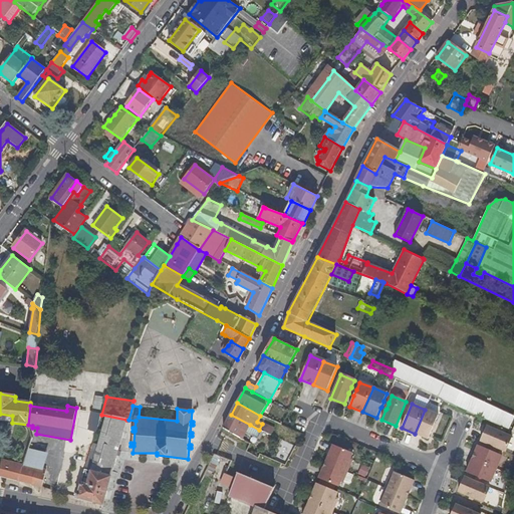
[(436,415),(425,410),(415,434),(425,438),(436,415)]
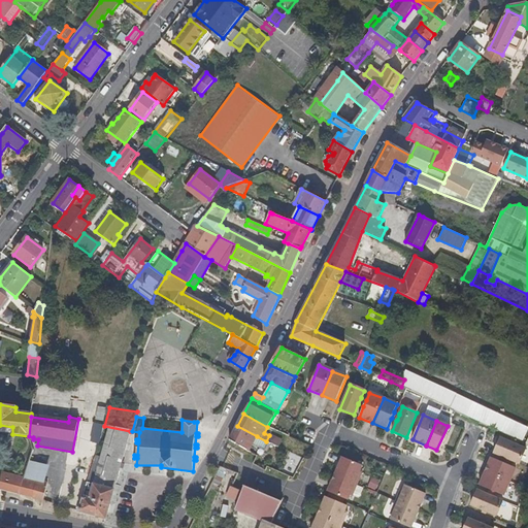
[(12,427),(0,425),(0,432),(12,434),(12,427)]
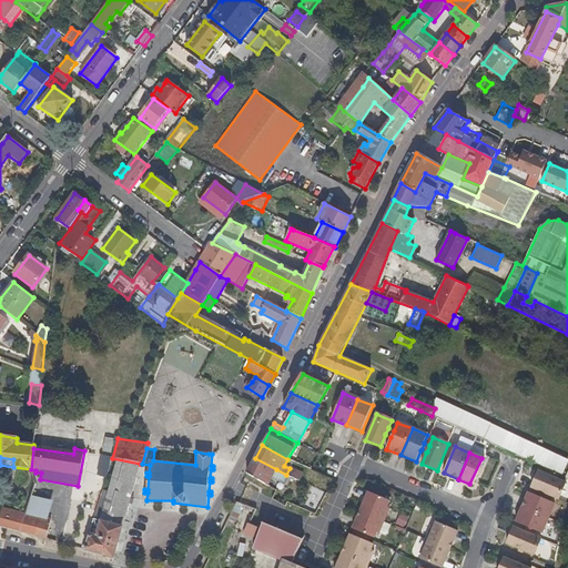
[(112,458),(102,457),(97,476),(107,477),(112,458)]
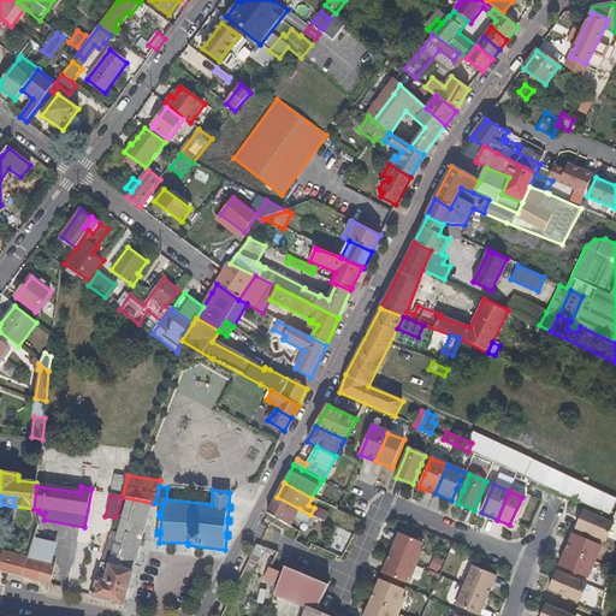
[(122,497),(116,517),(104,557),(107,558),(106,564),(132,573),(141,543),(152,503),(122,497)]
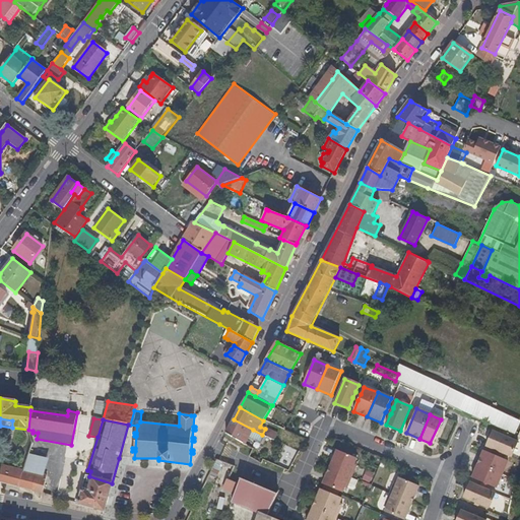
[(253,430),(234,419),(226,434),(246,444),(253,430)]
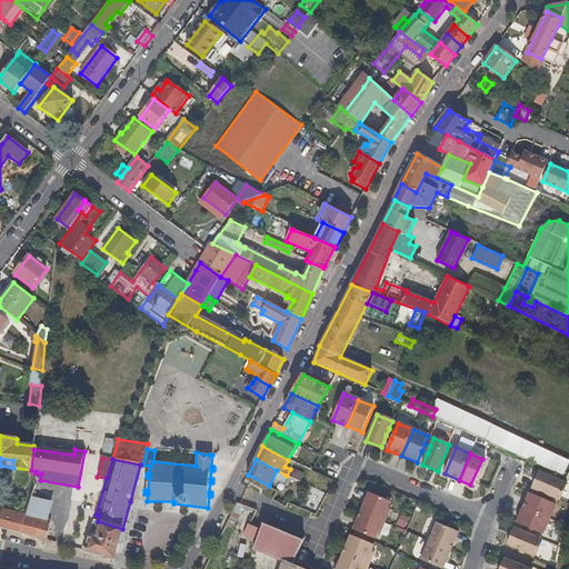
[(485,460),(482,459),(470,485),(473,487),(485,460)]
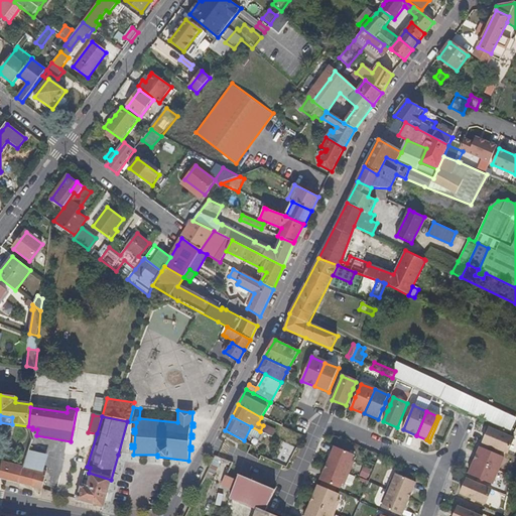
[(263,424),(263,425),(260,431),(272,436),(275,429),(263,424)]
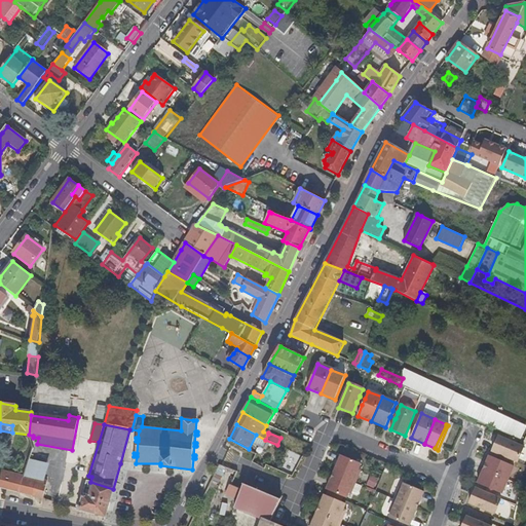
[(509,442),(498,438),(492,452),(501,456),(506,458),(518,463),(524,448),(516,445),(509,442)]
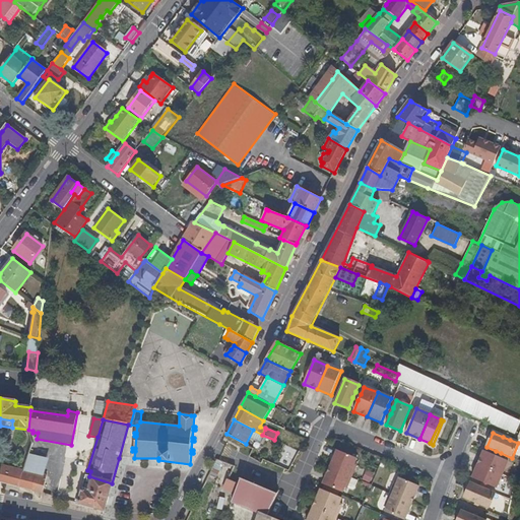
[(285,446),(276,460),(285,465),(294,451),(285,446)]
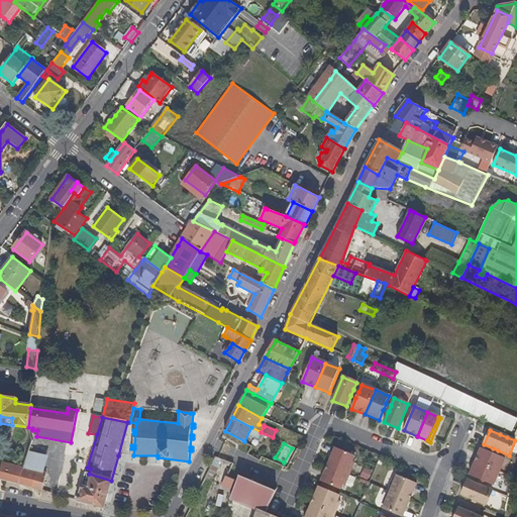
[(335,448),(334,450),(353,459),(354,456),(335,448)]
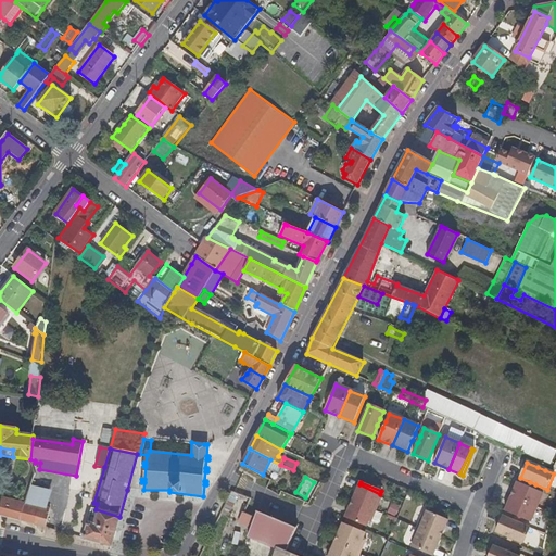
[(517,482),(510,497),(536,508),(543,494),(533,490),(528,488),(517,482)]
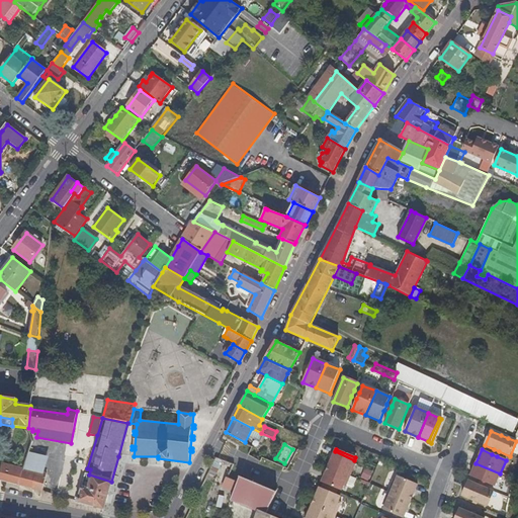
[(354,460),(335,451),(329,465),(350,476),(355,463),(353,462),(354,460)]
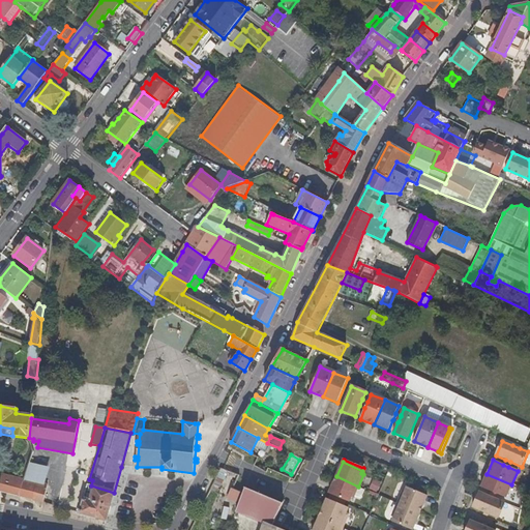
[(48,468),(30,464),(25,480),(45,484),(48,468)]
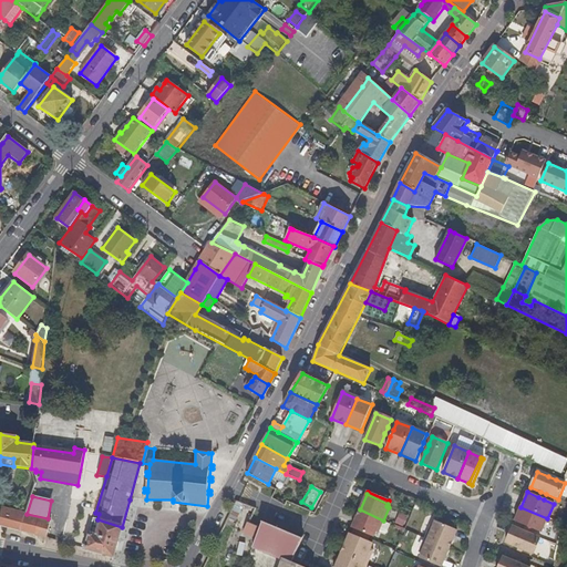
[(244,506),(236,503),(225,525),(233,528),(244,506)]
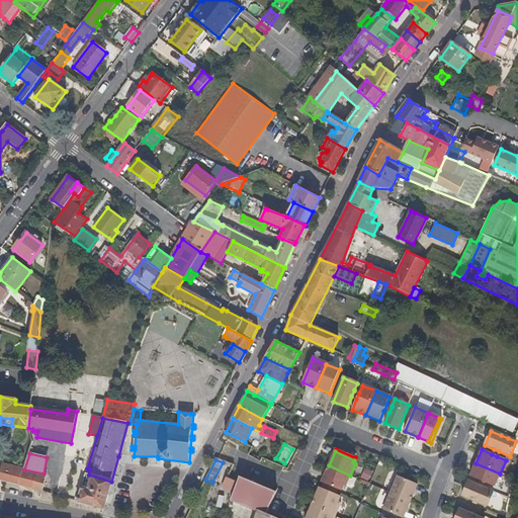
[(476,463),(469,477),(481,482),(486,484),(494,487),(500,473),(476,463)]
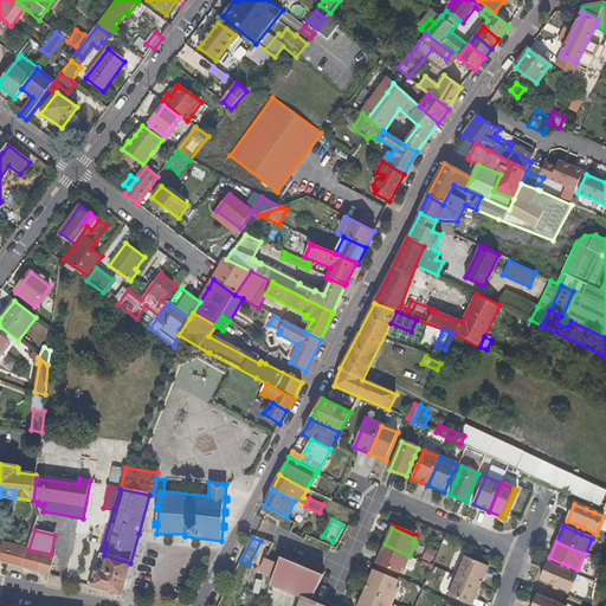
[(28,549),(2,543),(0,552),(0,561),(12,565),(15,548),(27,550),(28,549)]
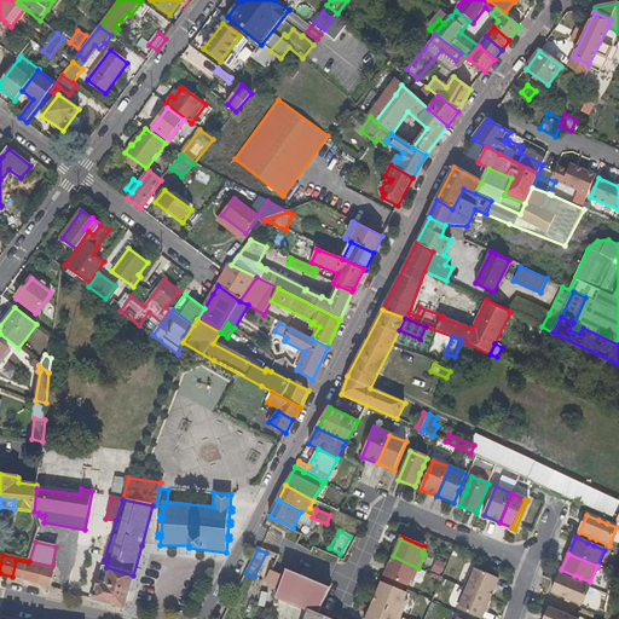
[(418,568),(393,556),(383,577),(387,578),(386,582),(403,589),(404,585),(408,586),(410,580),(412,582),(418,568)]
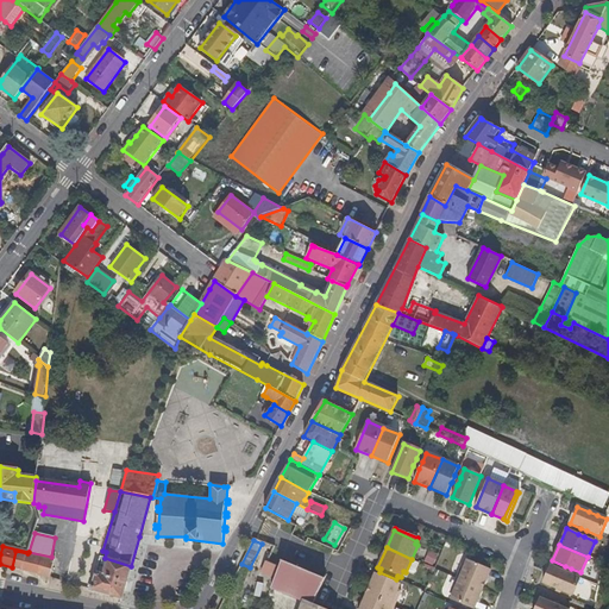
[(433,565),(438,554),(428,550),(422,560),(433,565)]
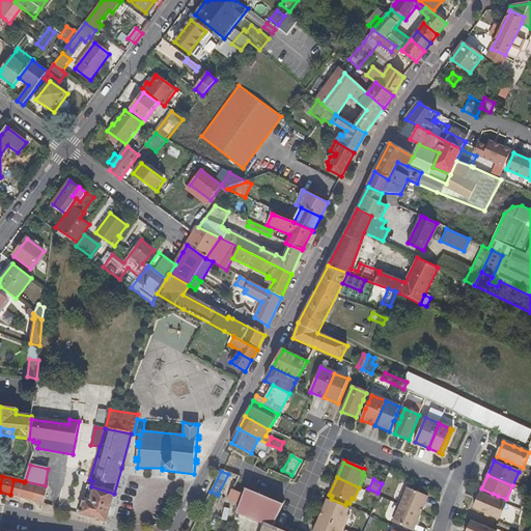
[(24,482),(14,480),(10,495),(44,503),(48,485),(45,485),(25,481),(24,482)]
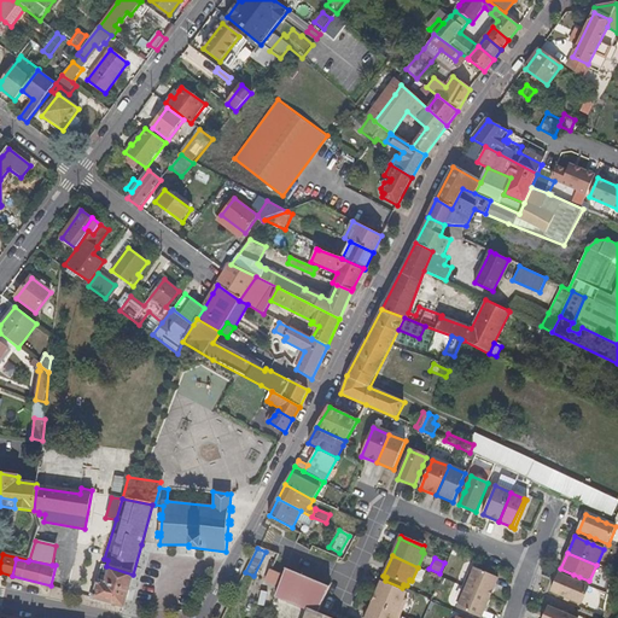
[(108,560),(104,559),(92,599),(123,607),(133,575),(106,566),(108,560)]
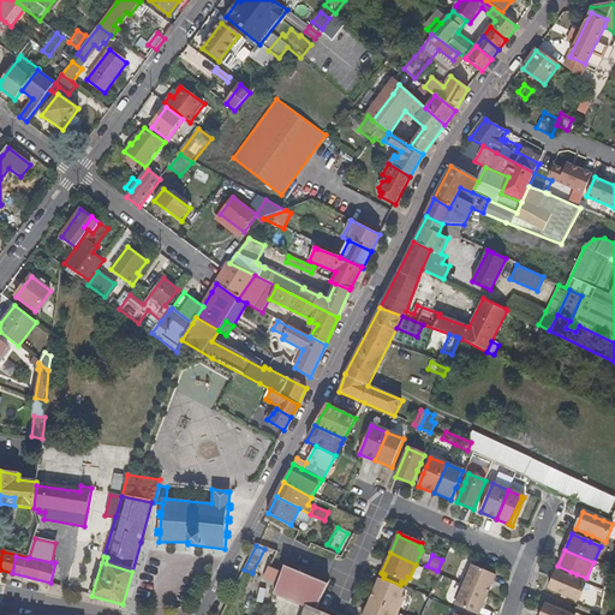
[(472,566),(470,571),(485,578),(488,572),(472,566)]
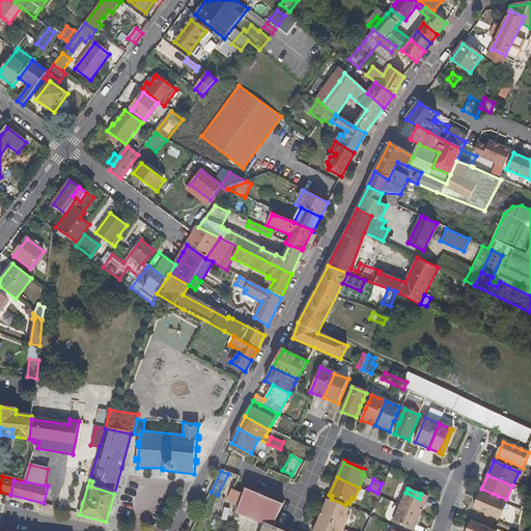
[(239,504),(235,513),(264,525),(272,527),(282,504),(246,490),(243,495),(239,504)]
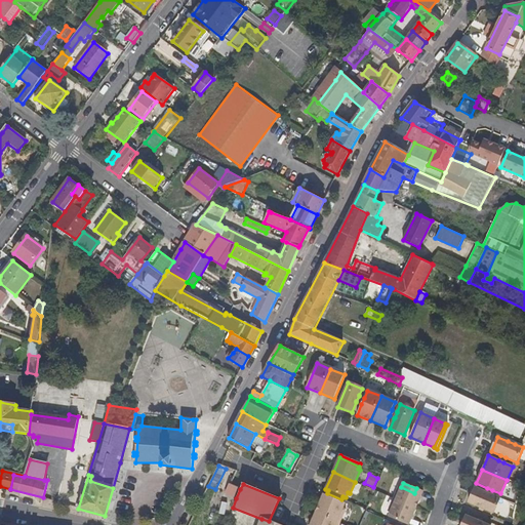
[(240,489),(230,485),(226,493),(236,498),(240,489)]
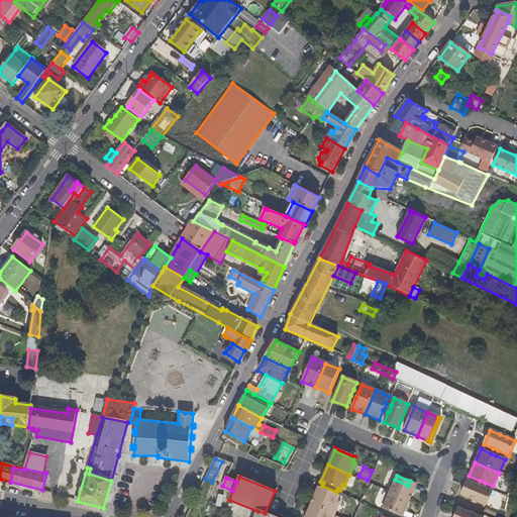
[(394,481),(392,480),(387,492),(409,501),(414,488),(408,486),(395,480),(394,481)]
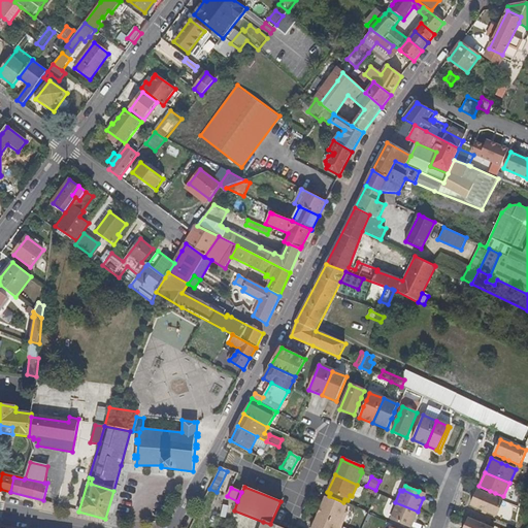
[(488,495),(476,491),(470,506),(495,517),(501,501),(493,497),(488,495)]
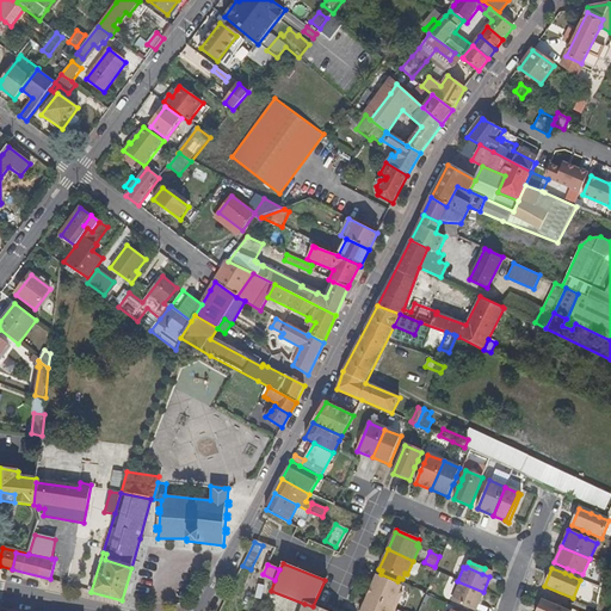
[(380,576),(377,575),(368,596),(396,608),(402,593),(399,592),(401,586),(396,584),(397,581),(381,574),(380,576)]
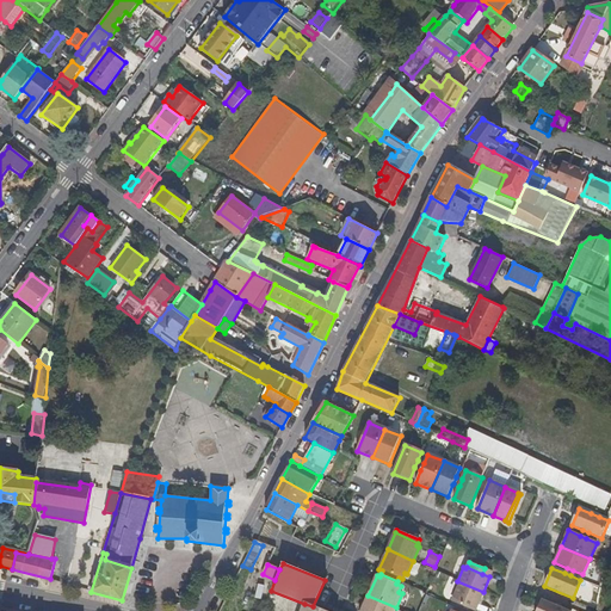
[(451,594),(454,596),(451,602),(473,610),(474,610),(483,592),(457,581),(451,594)]
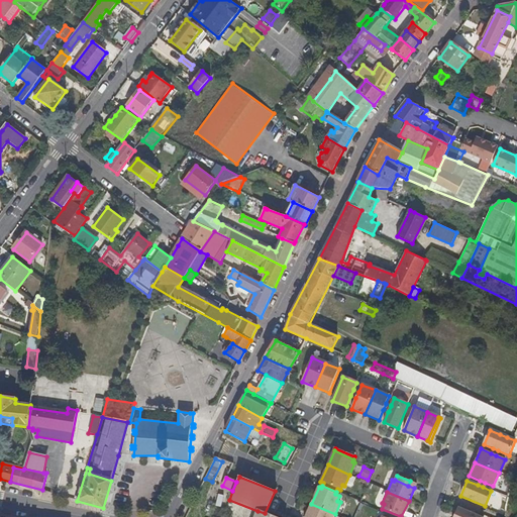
[(333,516),(335,514),(311,504),(305,516),(333,516)]
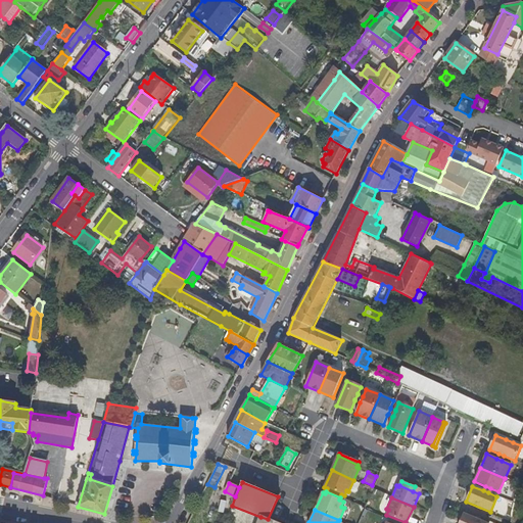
[(481,522),(464,514),(459,522),(481,522)]
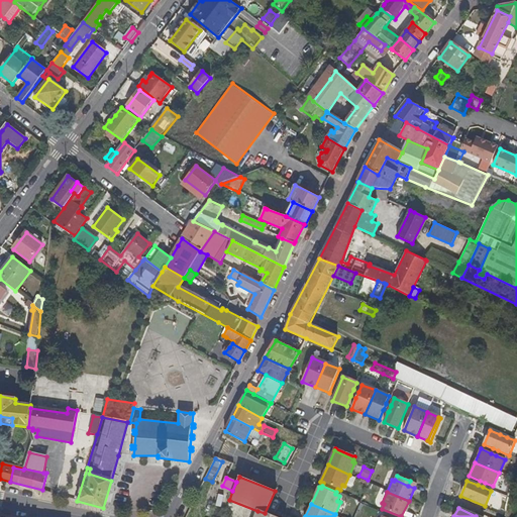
[(479,516),(458,508),(476,516),(479,516)]
